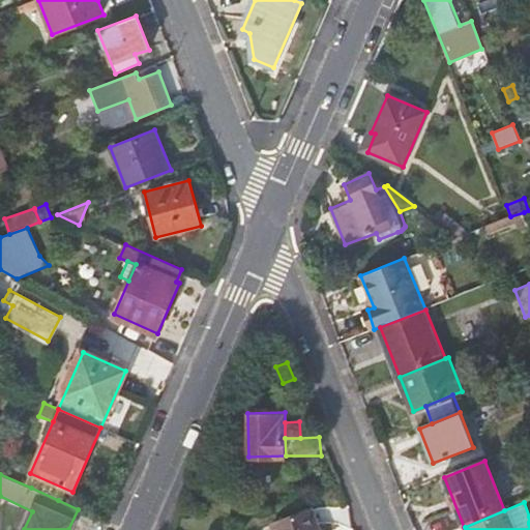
[(321,529),(314,508),(271,525),(272,529),(321,529)]
